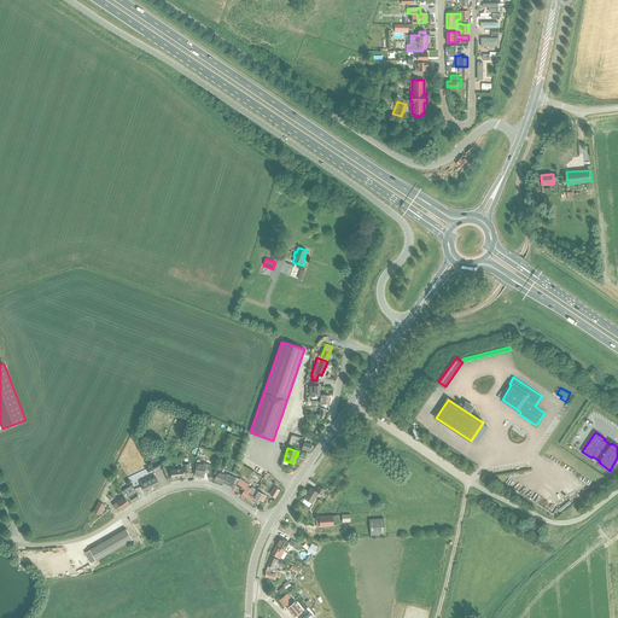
[(210,473),(211,466),(205,464),(196,462),(194,476),(204,477),(204,472),(207,472),(210,473)]
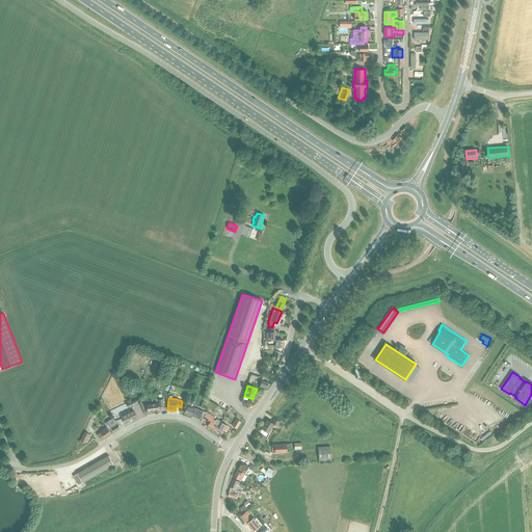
[(147,404),(148,411),(159,409),(158,402),(147,404)]
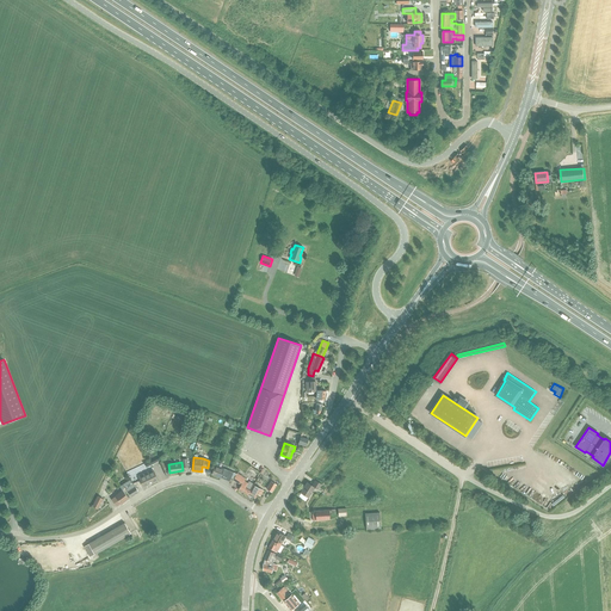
[(220,477),(229,481),(233,473),(223,468),(223,469),(215,466),(211,474),(220,477)]
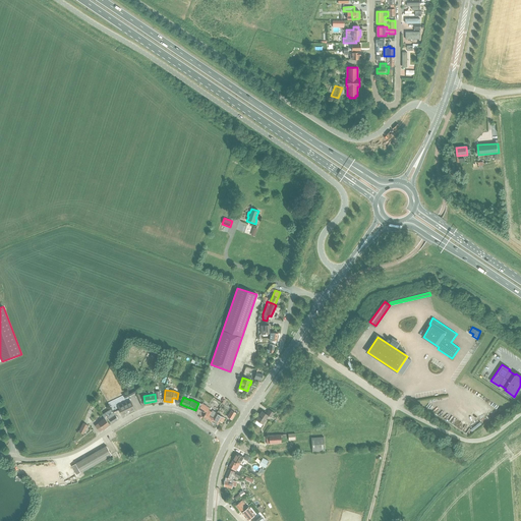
[(126,402),(118,406),(122,415),(134,409),(131,402),(127,404),(126,402)]
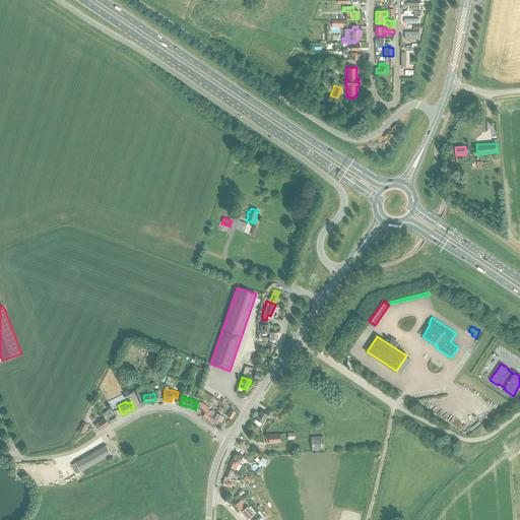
[(210,420),(215,412),(216,411),(212,408),(211,410),(207,408),(208,406),(201,402),(198,408),(205,412),(202,416),(210,420)]
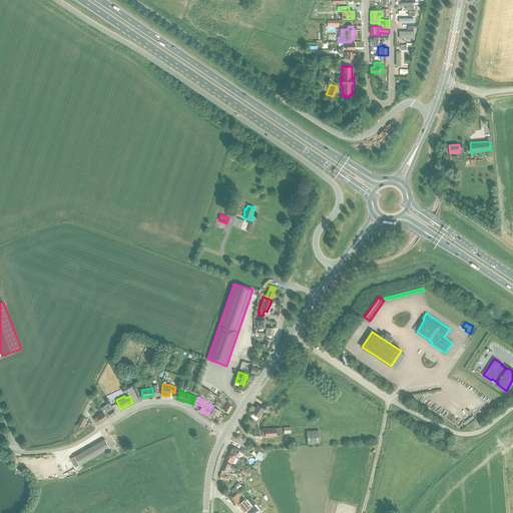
[(100,408),(103,412),(105,410),(109,417),(116,413),(112,406),(111,406),(109,403),(100,408)]
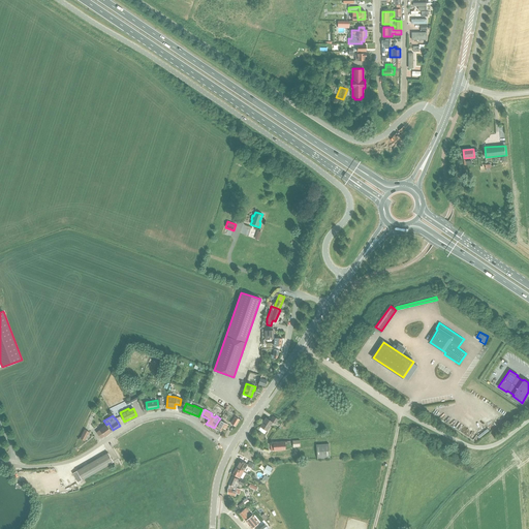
[(275,424),(278,419),(273,415),(270,419),(266,417),(260,426),(267,431),(273,422),(275,424)]
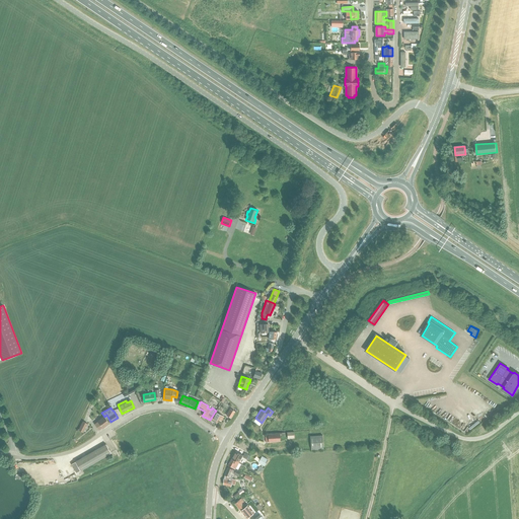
[(226,415),(230,418),(234,412),(230,409),(226,415)]
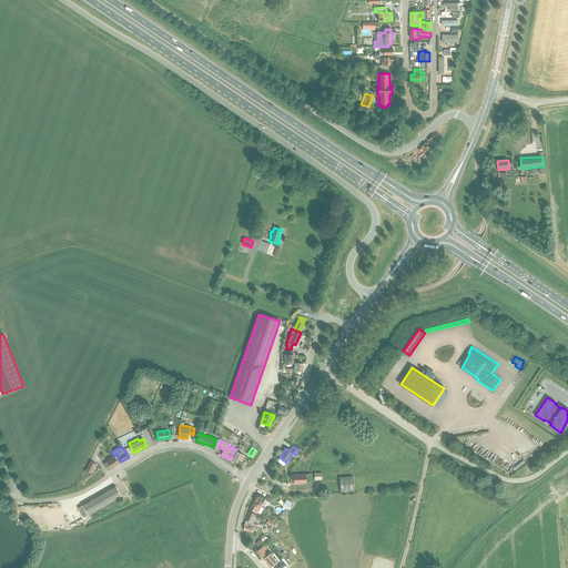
[(235,450),(230,459),(236,463),(239,459),(242,460),(244,456),(235,450)]
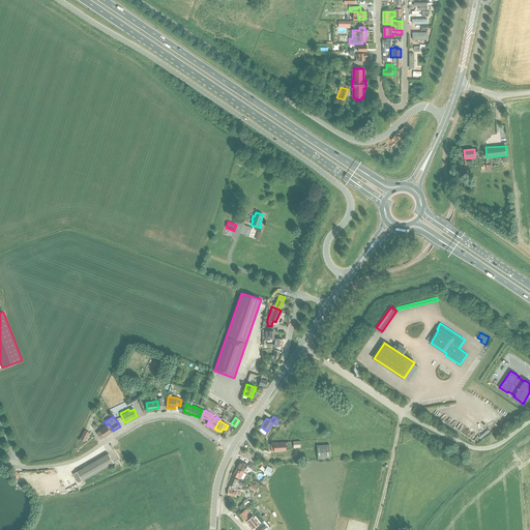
[(112,432),(107,425),(99,430),(99,431),(96,433),(100,439),(105,437),(112,432)]
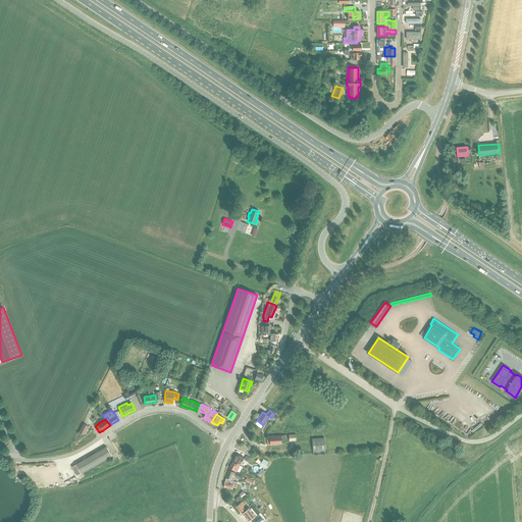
[(470,435),(484,423),(482,420),(468,432),(470,435)]
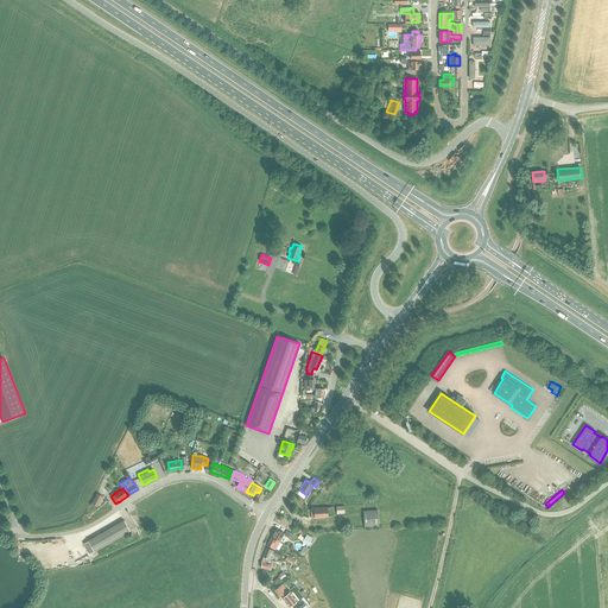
[(97,493),(92,504),(97,506),(102,496),(97,493)]
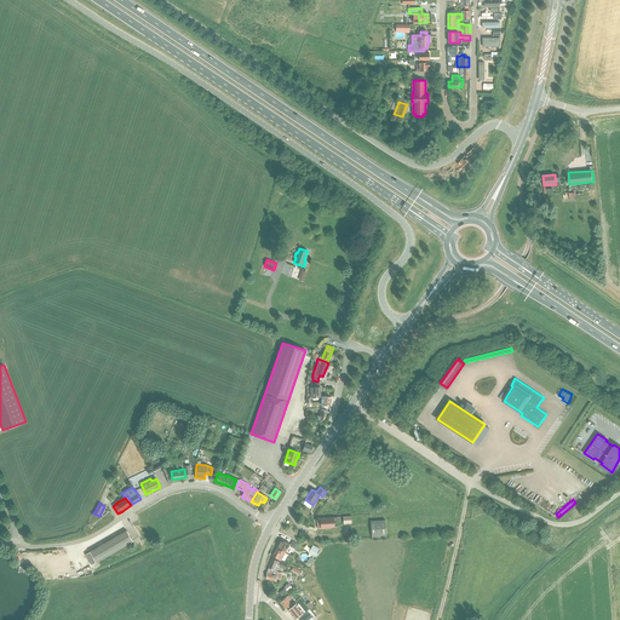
[(340,517),(334,517),(320,518),(320,521),(317,521),(317,528),(334,527),(334,522),(340,521),(340,517)]
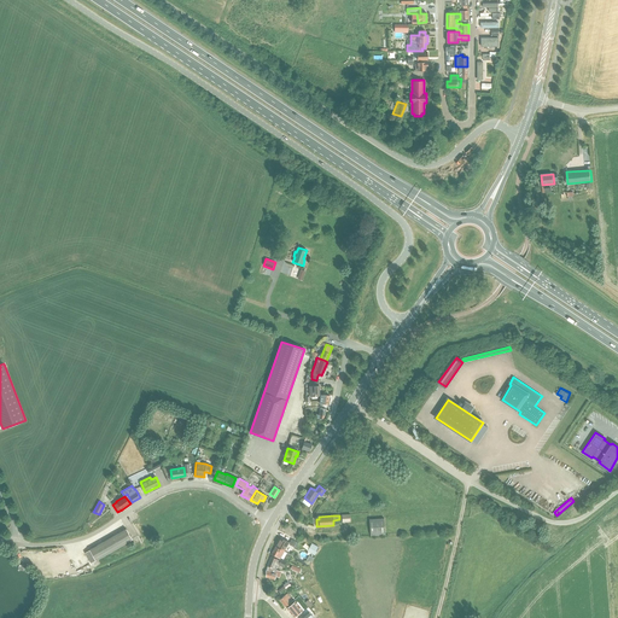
[(369,519),(371,536),(385,535),(384,518),(369,519)]
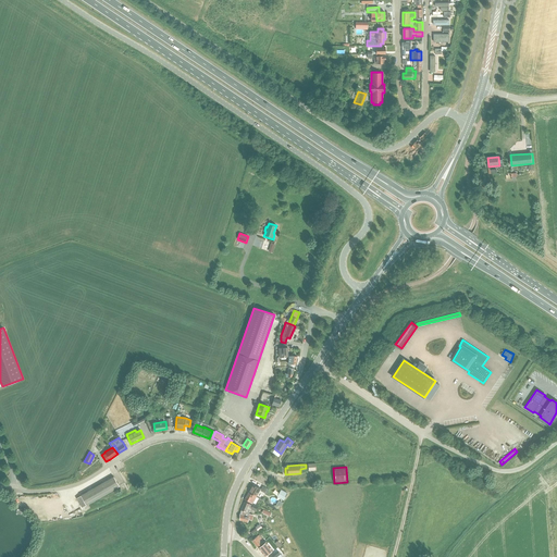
[(76,498),(82,507),(119,486),(113,477),(76,498)]
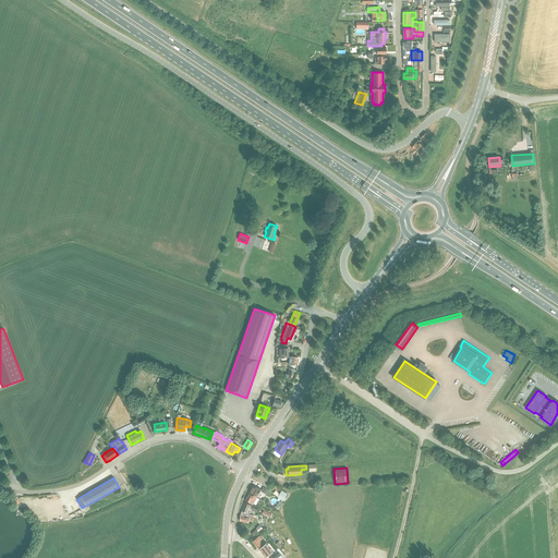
[(253,485),(249,493),(256,497),(261,489),(259,488),(253,485)]
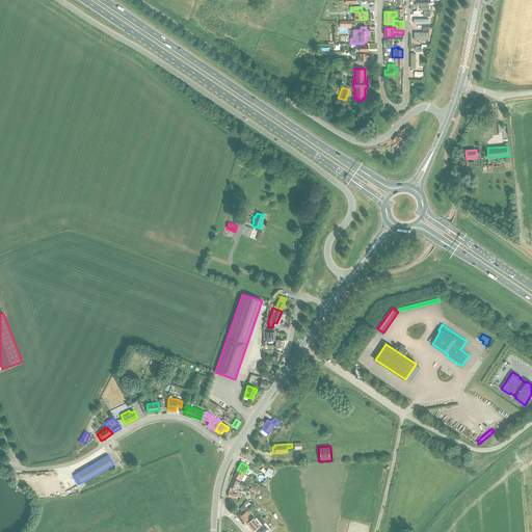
[(244,474),(237,470),(234,477),(240,481),(244,474)]
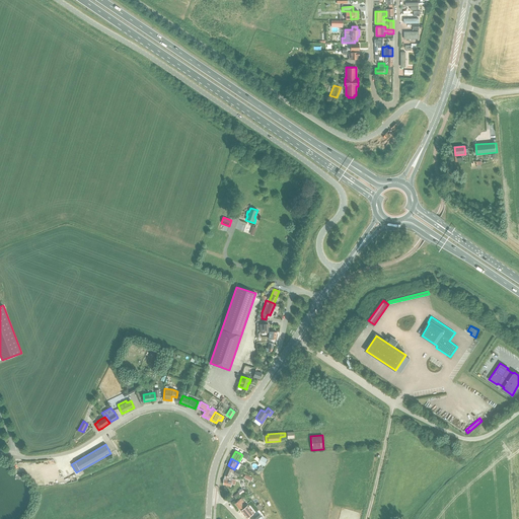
[(23,461),(18,465),(29,478),(34,474),(23,461)]
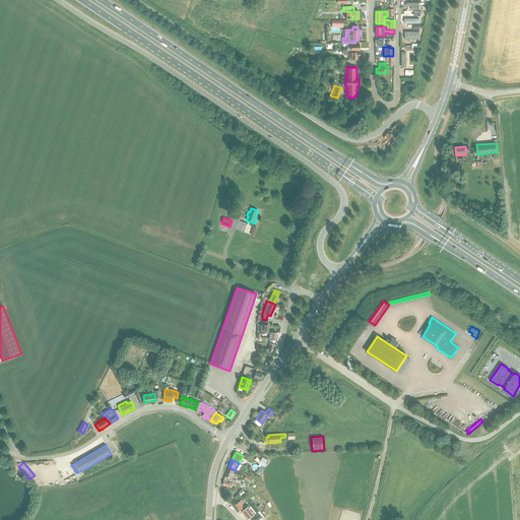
[(228,468),(224,476),(223,480),(223,485),(231,488),(232,482),(233,479),(231,478),(232,475),(233,476),(235,471),(228,468)]
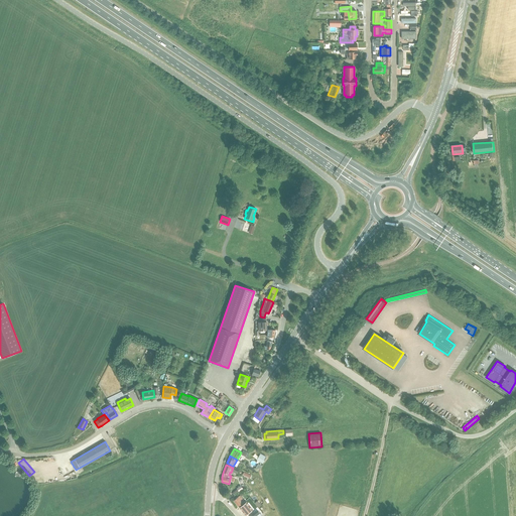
[(232,493),(228,496),(231,499),(234,496),(239,492),(237,489),(232,493)]
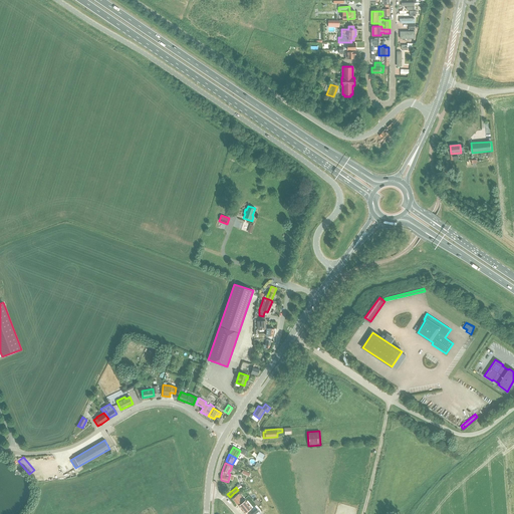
[(233,498),(237,504),(244,500),(241,496),(239,494),(233,498)]
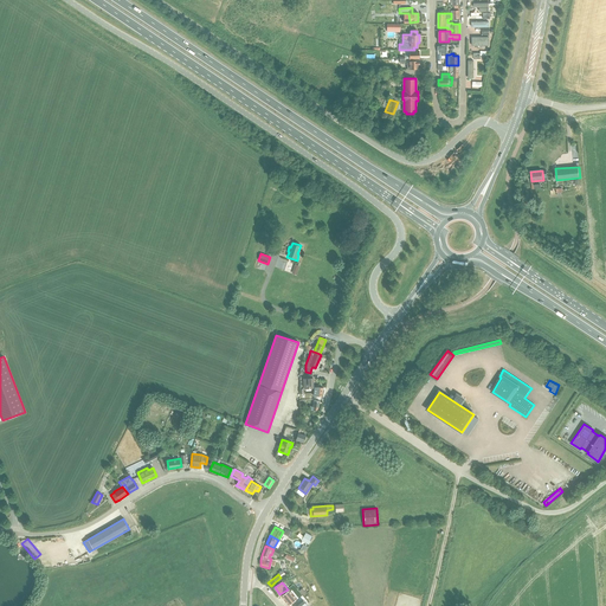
[(288,590),(279,594),(285,601),(287,600),(289,604),(295,599),(290,594),(291,593),(289,591),(291,590),(290,587),(288,590)]
